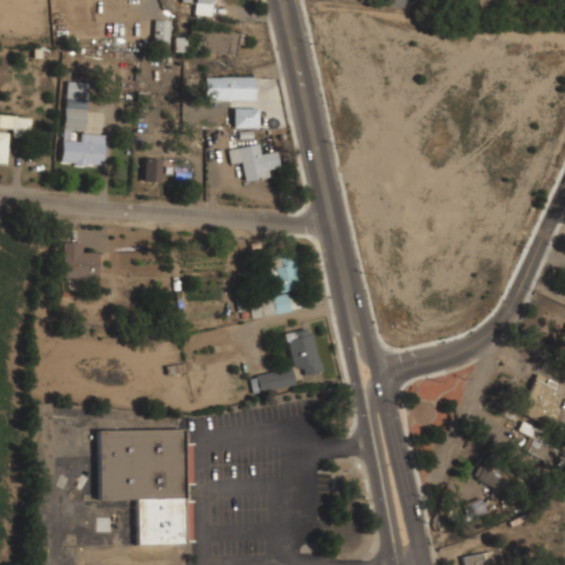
[(193,12),(211,16),(212,0),(187,0),(194,1),(193,12)]
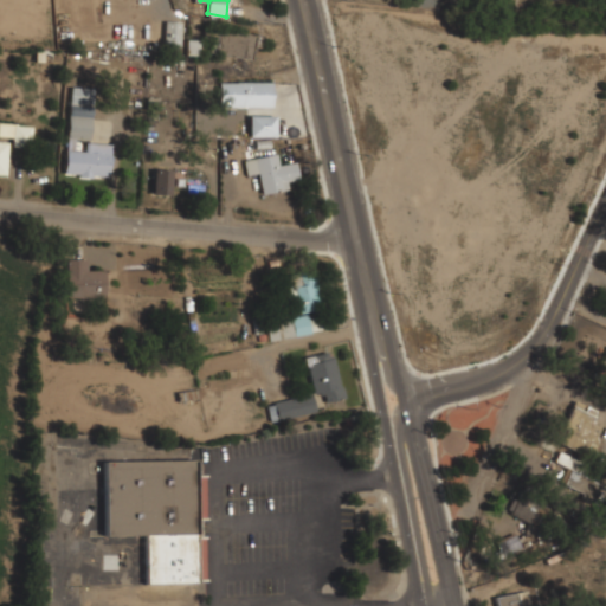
[(181,19),(165,19),(163,44),(180,44),(181,19)]
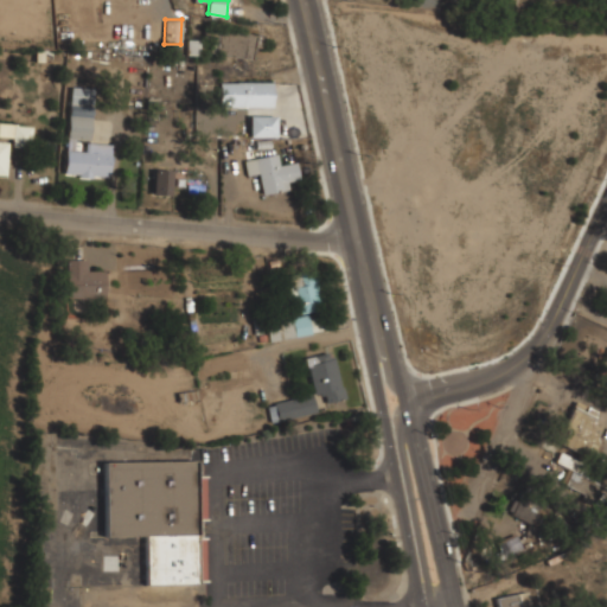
[(215,39),(212,52),(253,58),(256,33),(204,26),(203,37),(215,39)]
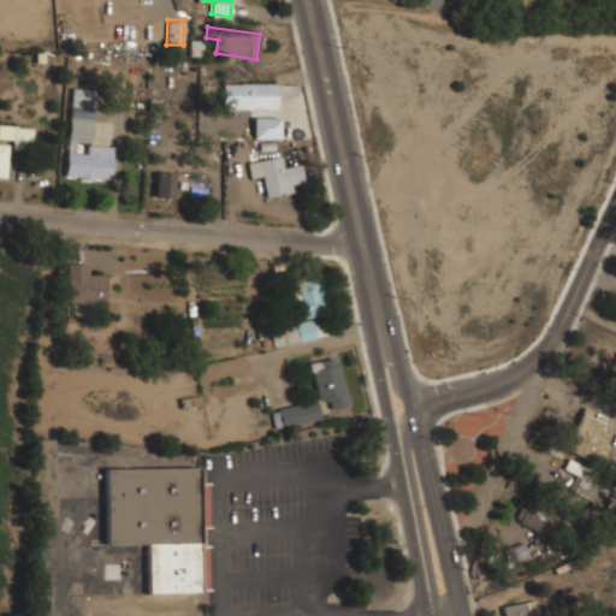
[(201,57),(201,41),(190,41),(189,55),(201,57)]
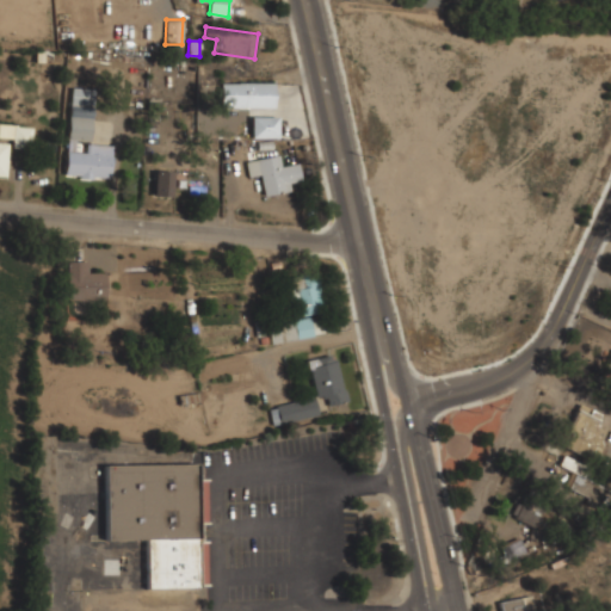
[(273,81),(220,81),(220,106),(273,106),(273,81)]
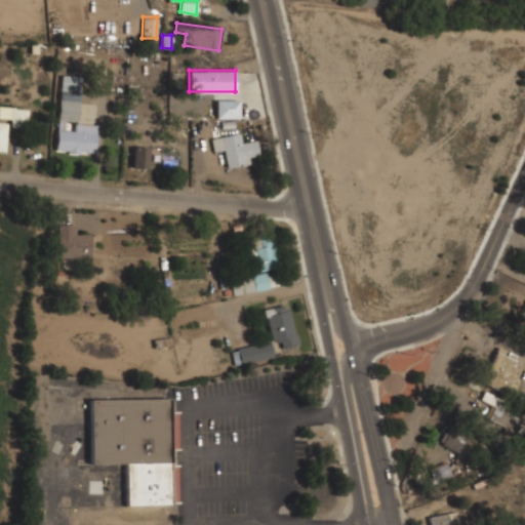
[(96,124),(68,123),(68,120),(78,120),(80,75),(61,74),(55,152),(94,154),(96,124)]
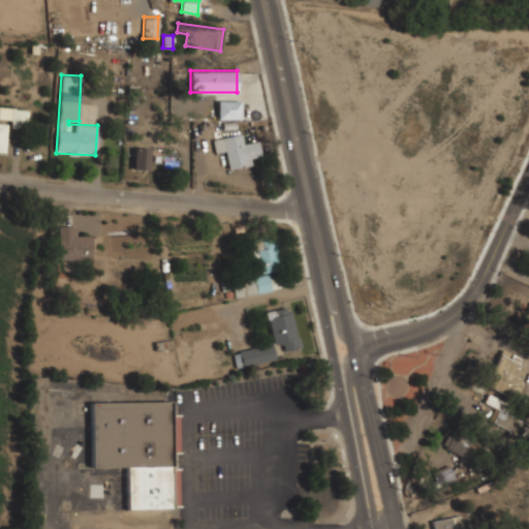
[(239,99),(218,99),(218,118),(239,118),(239,99)]
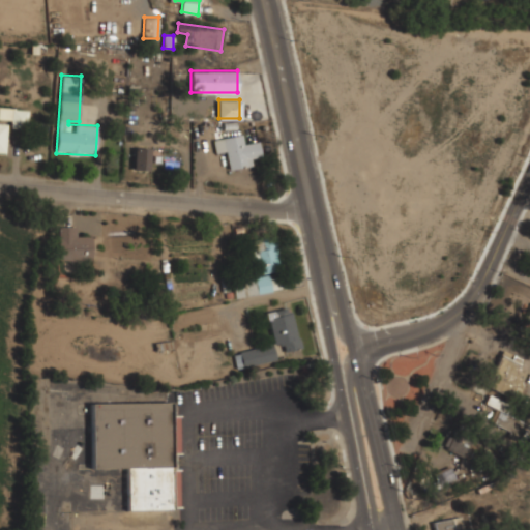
[(10,127),(26,128),(27,110),(0,109),(0,119),(11,120),(10,127)]
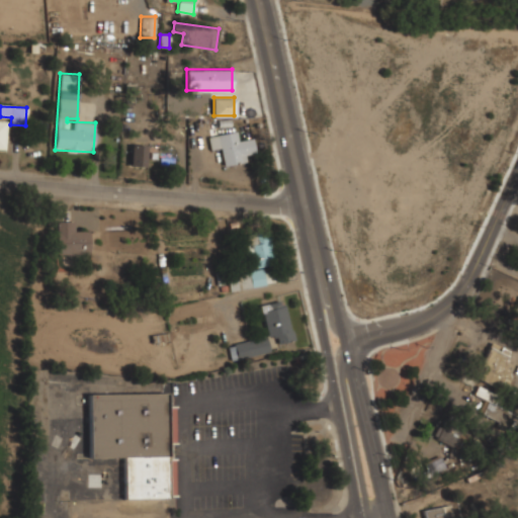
[(207,135),(210,156),(222,155),(223,164),(247,161),(245,152),(255,151),(253,138),(241,140),(239,130),(207,135)]
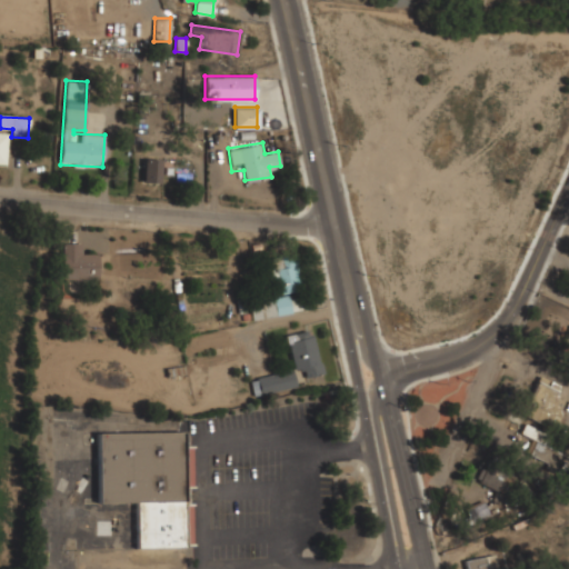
[(142,182),(160,182),(161,157),(143,157),(142,182)]
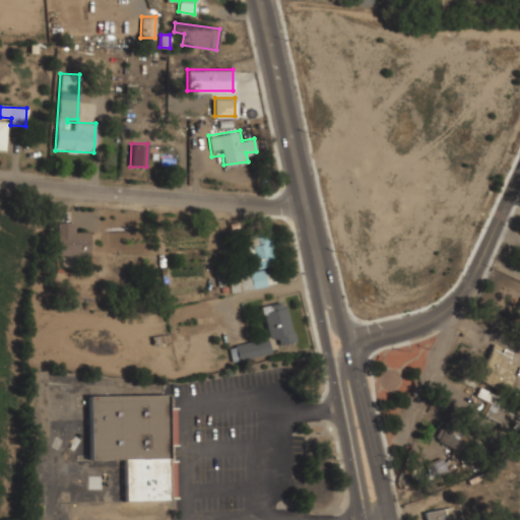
[(74,233),(75,221),(56,221),(56,255),(89,256),(89,233),(74,233)]
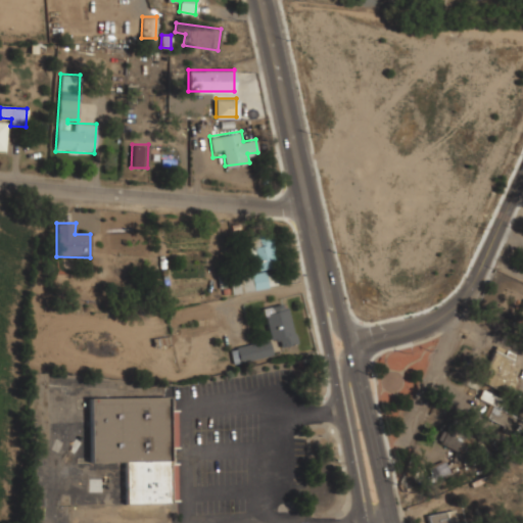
[(244,238),(250,272),(277,267),(271,233),(244,238)]
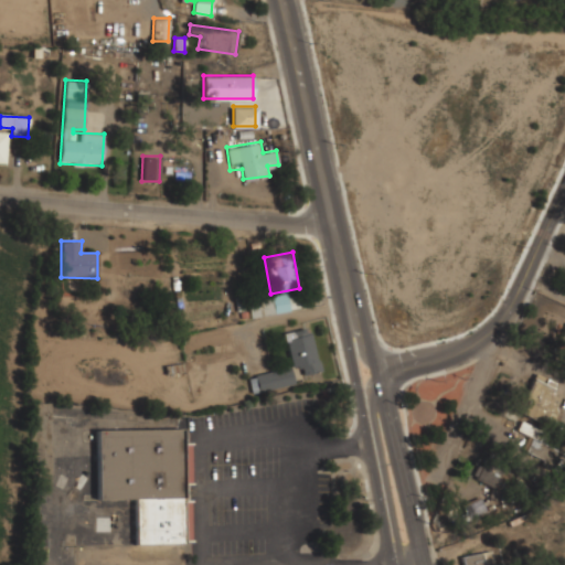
[(274,313),(289,310),(286,292),(270,296),(274,313)]
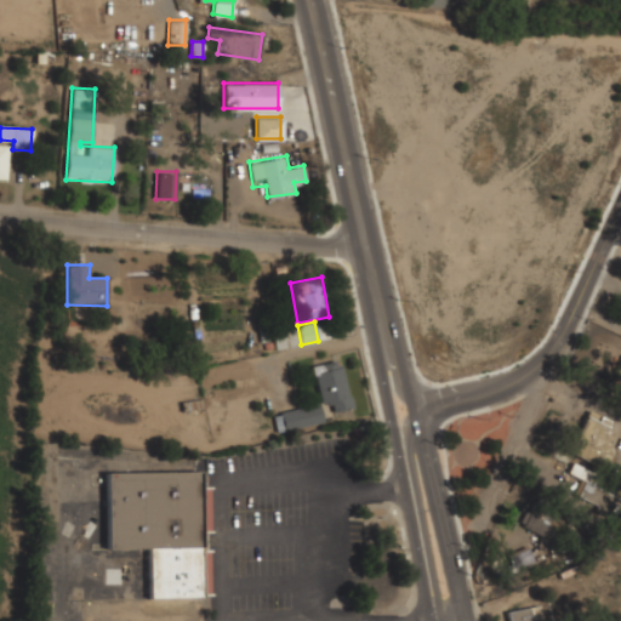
[(332,411),(349,409),(342,362),(313,365),(319,403),(331,402),(332,411)]
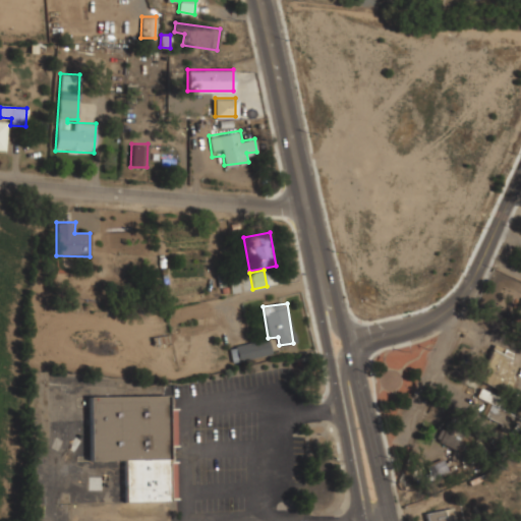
[(228,347),(231,362),(271,355),(269,339),(228,347)]
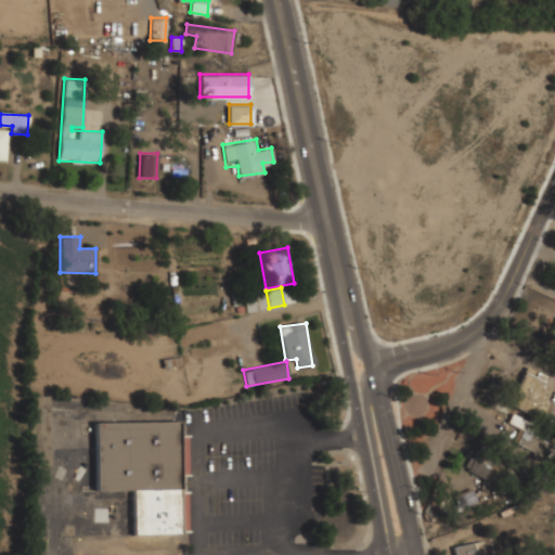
[(554,378),(523,369),(511,407),(543,416),(554,378)]
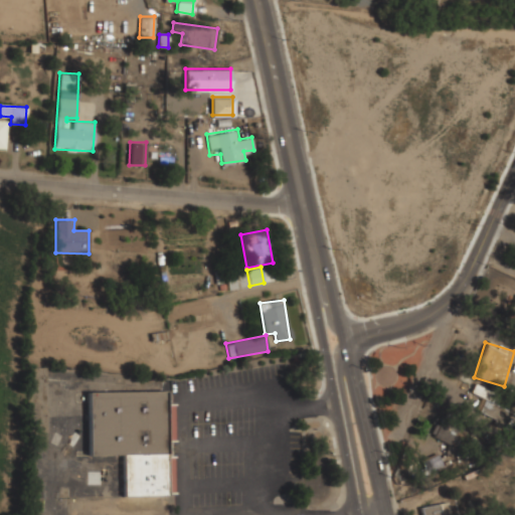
[(89,455),(123,455),(124,496),(174,495),(174,456),(167,456),(166,441),(173,441),(173,403),(166,404),(166,391),(88,392),(89,455)]
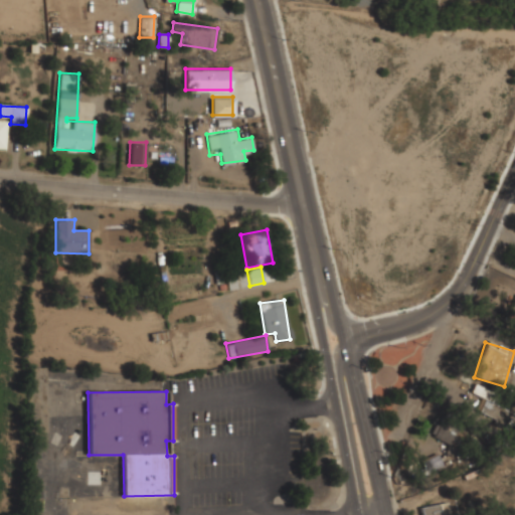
[(509,409),(482,399),(478,411),(495,417),(493,423),(503,426),(509,409)]
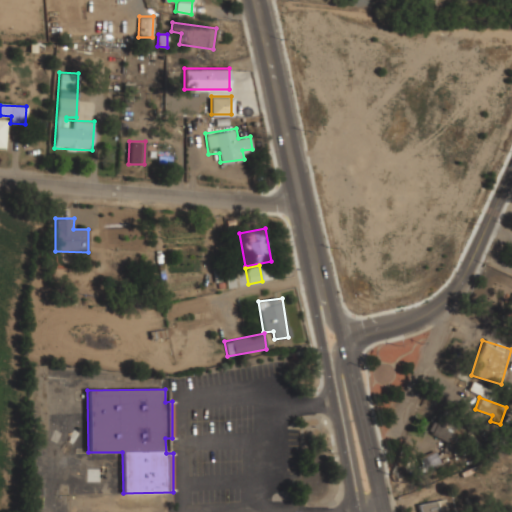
[(456,424),(437,415),(428,432),(448,441),(456,424)]
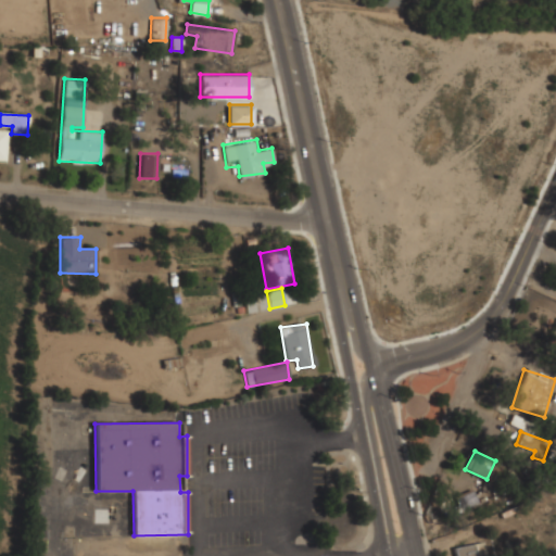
[(460,510),(477,504),(471,490),(454,496),(460,510)]
